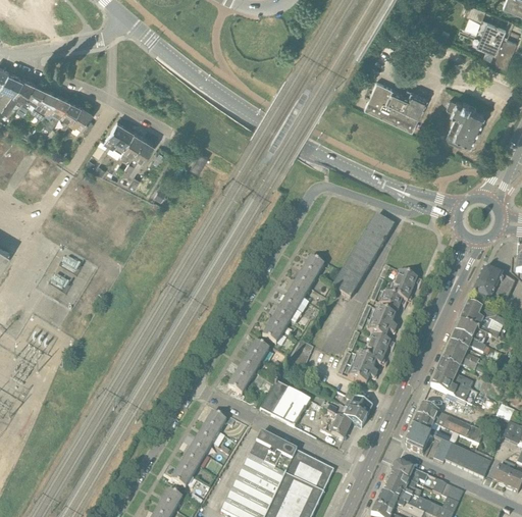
[(47,9),(53,0),(33,0),(30,8),(11,0),(0,0),(0,15),(20,27),(22,22),(33,28),(41,16),(38,15),(44,6),(47,9)]
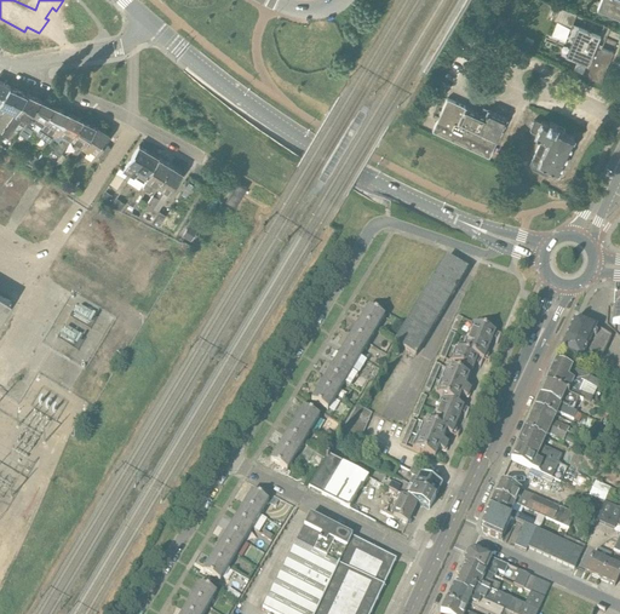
[(554,13),(570,21),(577,9),(558,0),(554,13)]
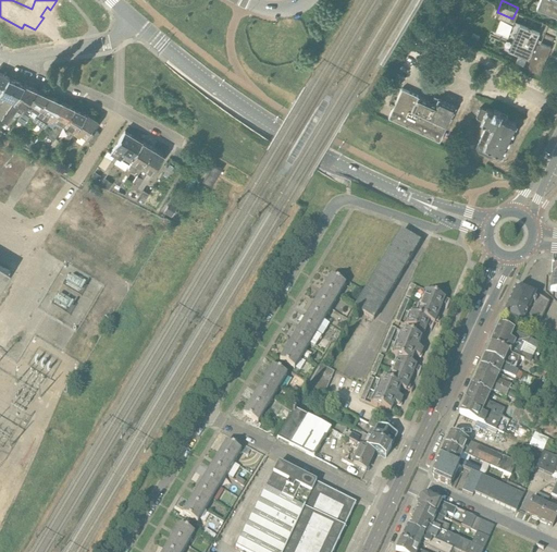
[(537,0),(536,2),(556,11),(556,0),(537,0)]
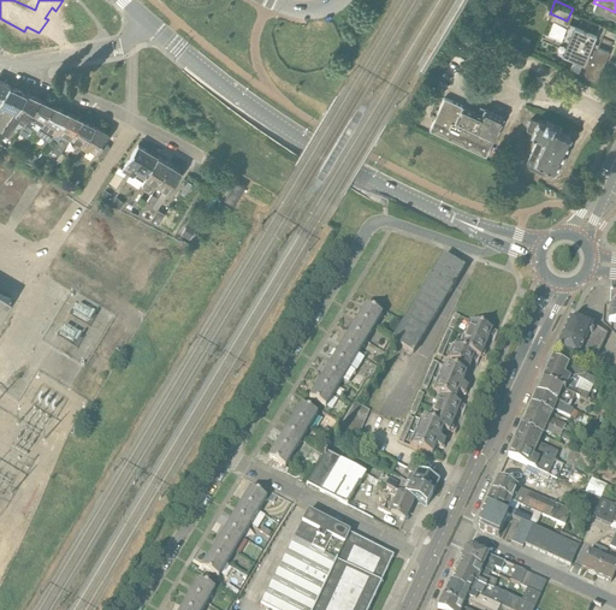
[(555,18),(551,29),(562,31),(566,21),(555,18)]
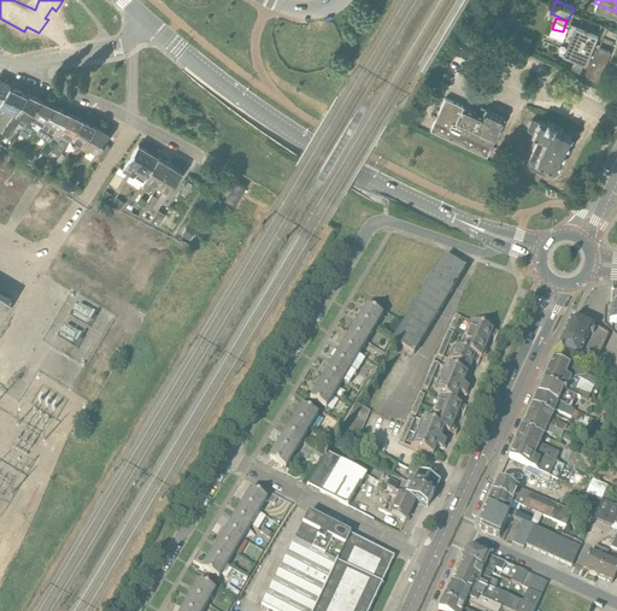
[(597,29),(575,19),(563,50),(574,53),(570,60),(581,64),(580,68),(598,77),(610,47),(592,40),(597,29)]
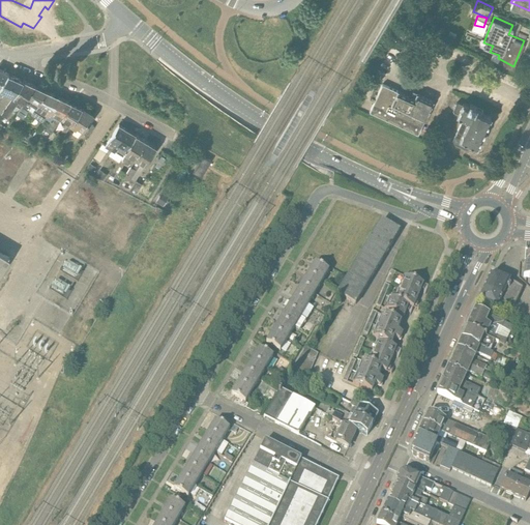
[(0,81),(8,68),(0,64),(0,81)]
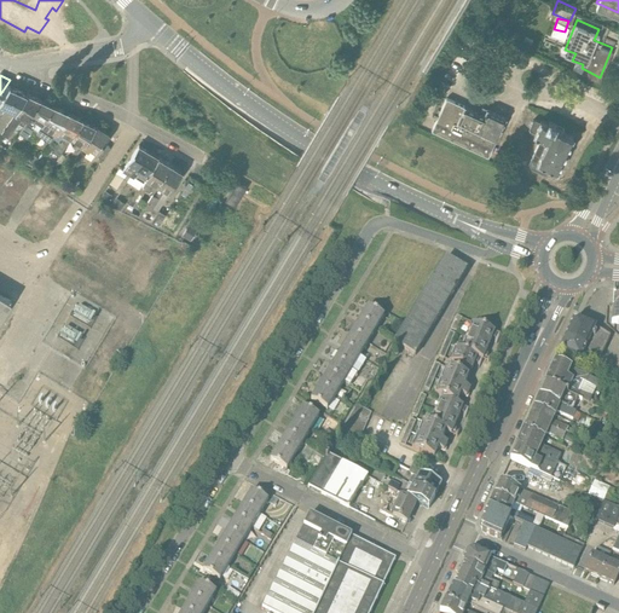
[(6,102),(0,110),(0,125),(1,126),(28,88),(18,84),(10,80),(0,94),(0,102),(1,103),(3,103),(4,100),(6,102)]
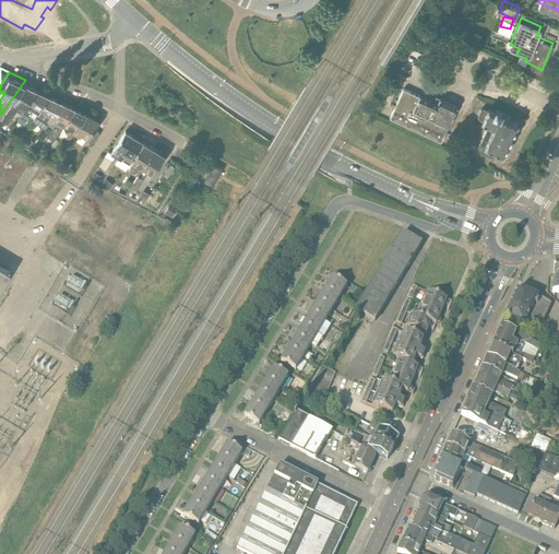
[(11,113),(15,116),(18,113),(36,85),(25,80),(1,114),(8,118),(11,113)]
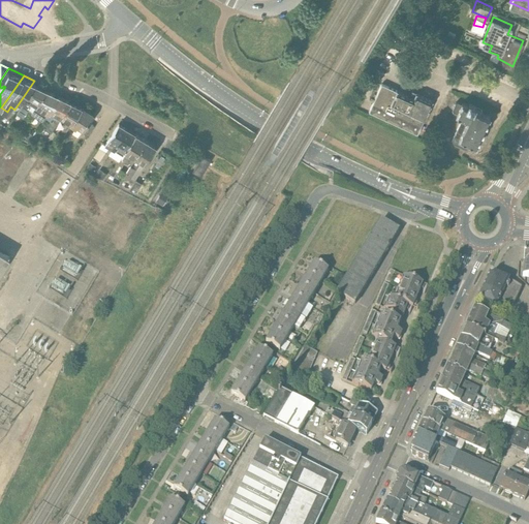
[(373,98),(369,106),(416,129),(424,116),(433,96),(431,95),(434,89),(421,83),(417,89),(415,88),(411,87),(409,92),(381,79),(376,90),(373,88),(369,96),(373,98)]
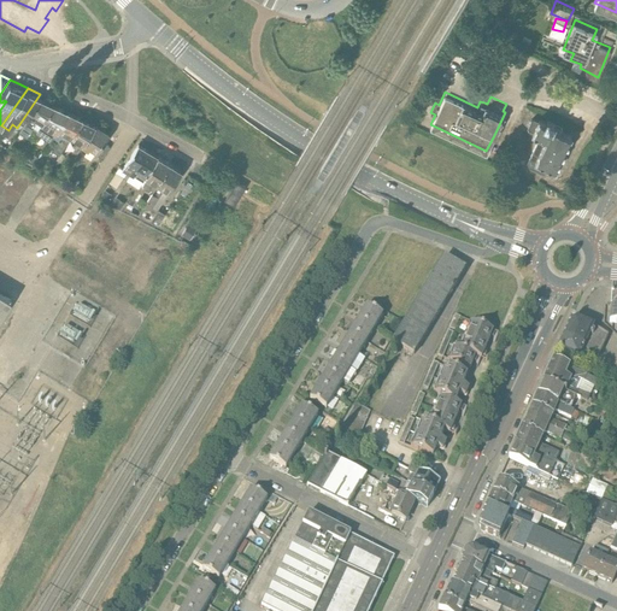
[(19,124),(17,128),(18,128),(19,125),(27,130),(36,115),(42,118),(54,100),(40,94),(19,124)]
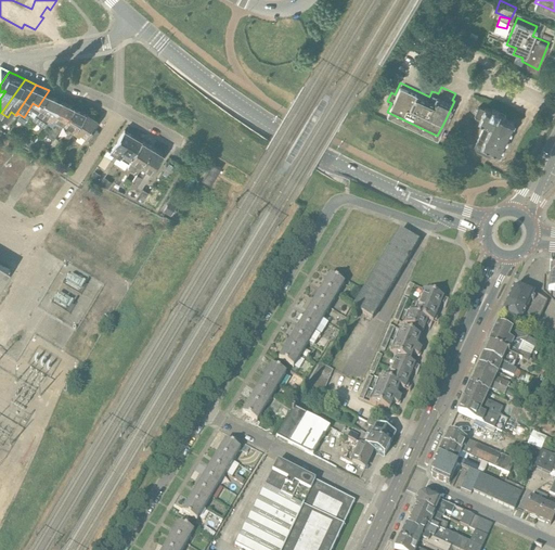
[(44,124),(48,119),(63,97),(49,90),(38,106),(31,115),(44,124)]
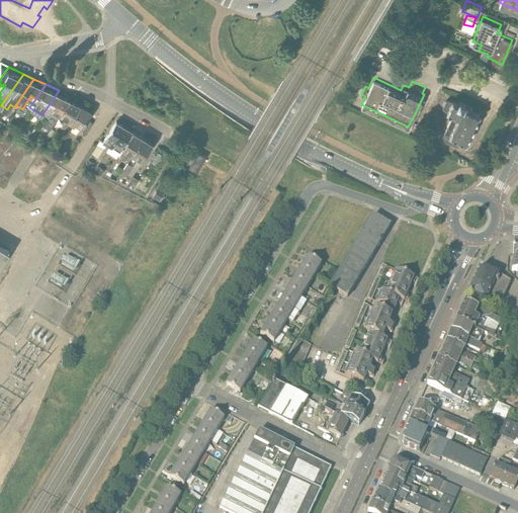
[(50,126),(59,112),(70,95),(59,90),(45,111),(49,113),(42,122),(50,126)]
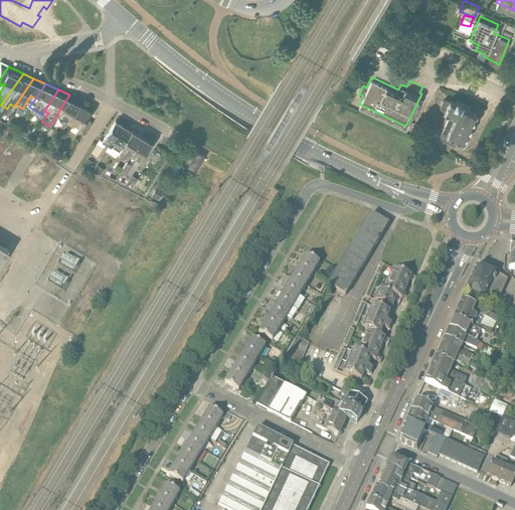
[(440,131),(442,134),(453,140),(456,138),(458,135),(463,138),(477,109),(470,106),(469,103),(463,100),(464,98),(456,94),(455,97),(449,94),(448,96),(445,95),(443,95),(440,102),(441,105),(444,106),(443,107),(445,108),(444,110),(447,112),(444,117),(446,117),(440,131)]
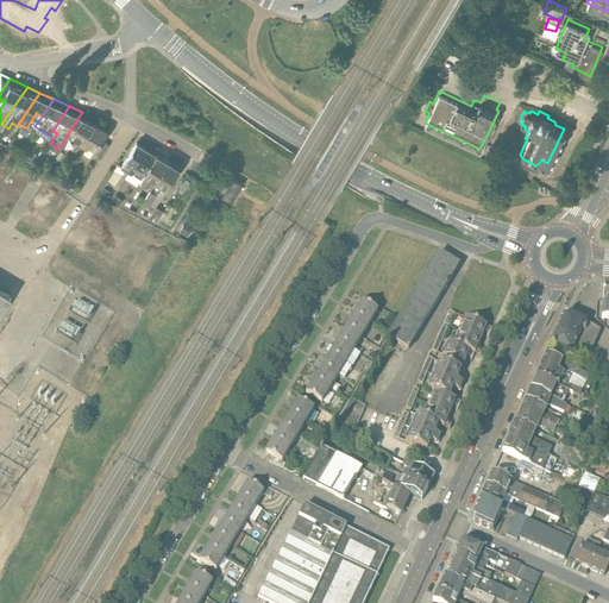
[(80,139),(80,140),(95,118),(82,112),(69,132),(75,137),(71,144),(75,148),(77,143),(80,139)]
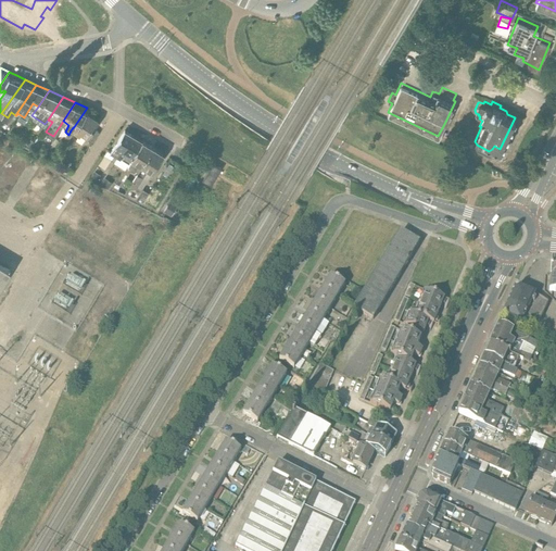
[(87,108),(73,128),(78,132),(78,130),(85,135),(86,134),(92,138),(100,127),(93,123),(98,115),(87,108)]
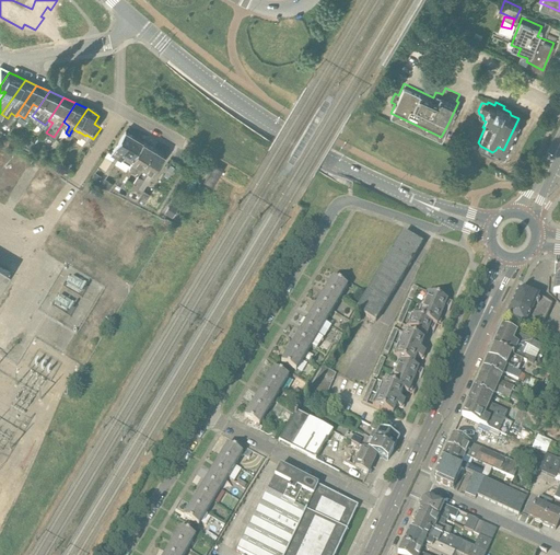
[(108,168),(115,159),(132,131),(125,126),(111,150),(113,152),(105,165),(108,168)]
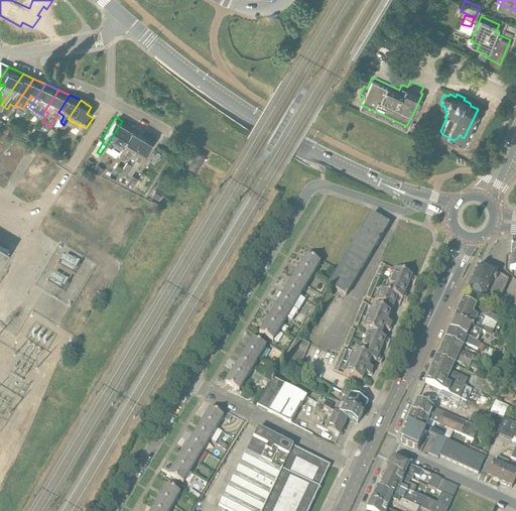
[(67,121),(63,125),(60,129),(65,132),(70,124),(67,121)]
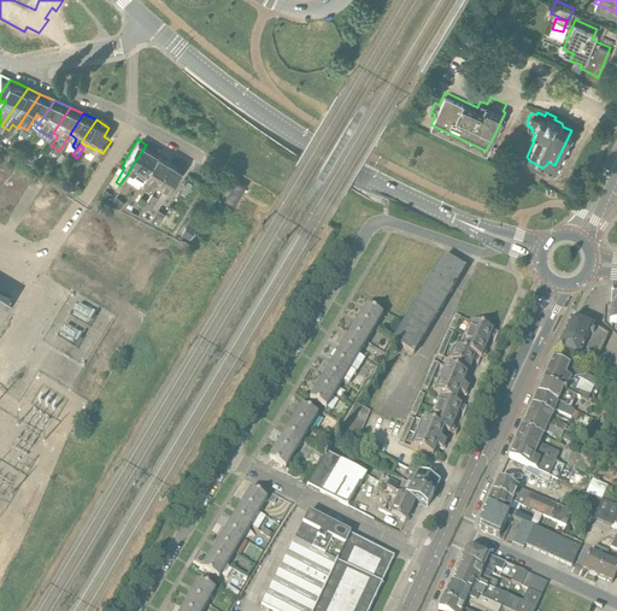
[(158,151),(146,145),(127,175),(131,178),(137,183),(158,151)]
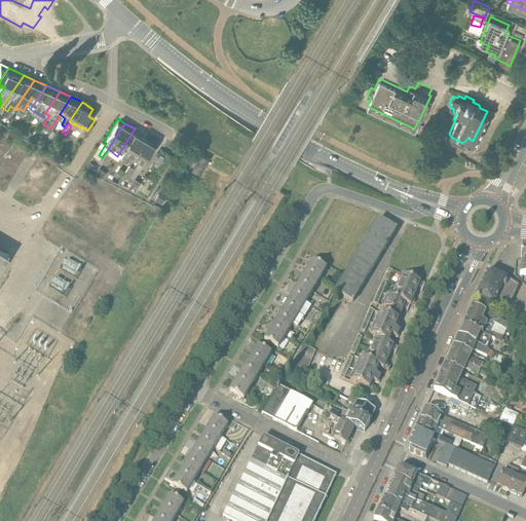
[(124,155),(130,158),(145,135),(135,128),(117,156),(112,164),(106,173),(109,175),(115,166),(116,168),(121,160),(124,155)]
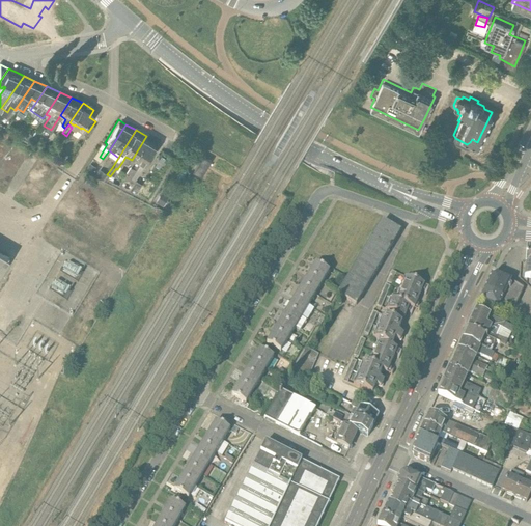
[(146,136),(132,160),(131,162),(123,173),(118,181),(136,190),(136,189),(146,194),(151,186),(141,181),(142,178),(136,175),(137,174),(134,172),(138,165),(137,165),(141,158),(145,160),(157,142),(146,136)]
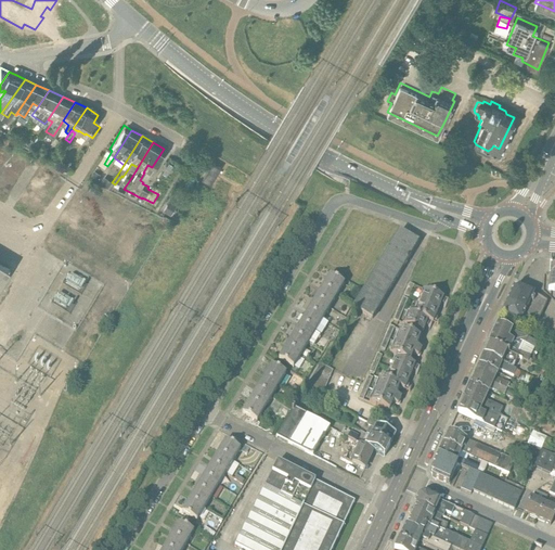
[(202,175),(210,180),(221,163),(213,158),(202,175)]
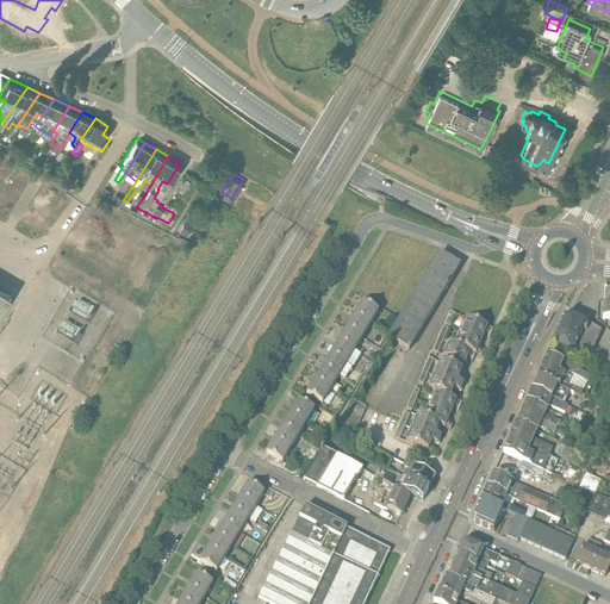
[(190,229),(194,219),(187,215),(181,224),(190,229)]
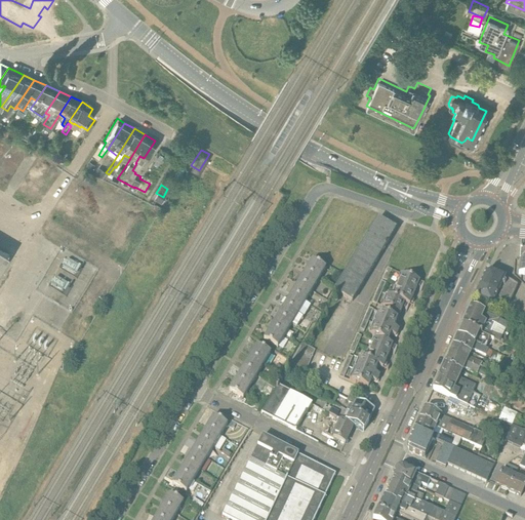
[(378,214),(334,287),(352,297),(396,225),(378,214)]
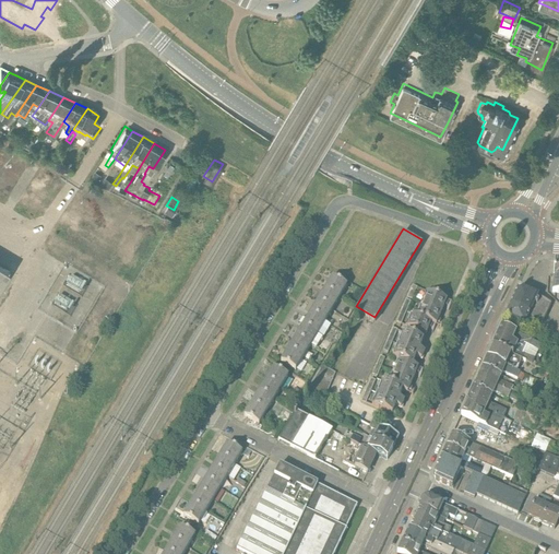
[(0,284),(11,267),(0,260),(0,284)]
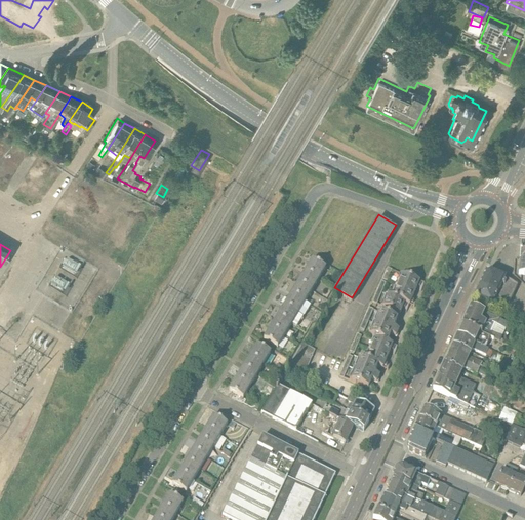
[(305,268),(319,276),(326,265),(312,255),(305,268)]
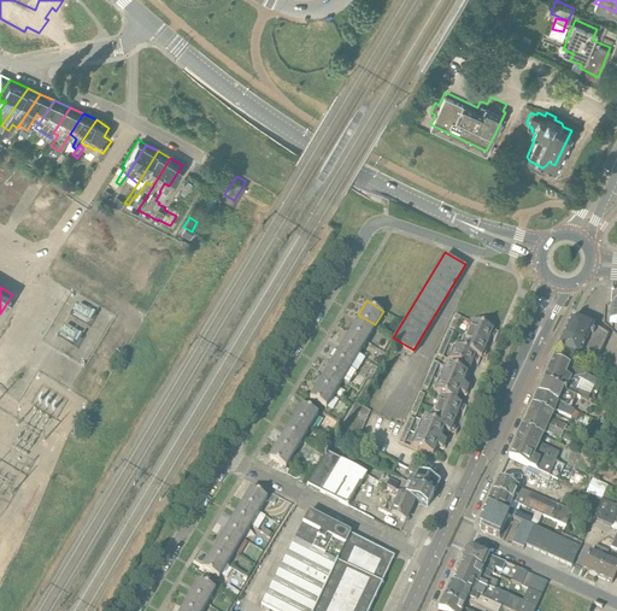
[(450,324),(454,325),(460,312),(456,310),(450,324)]
